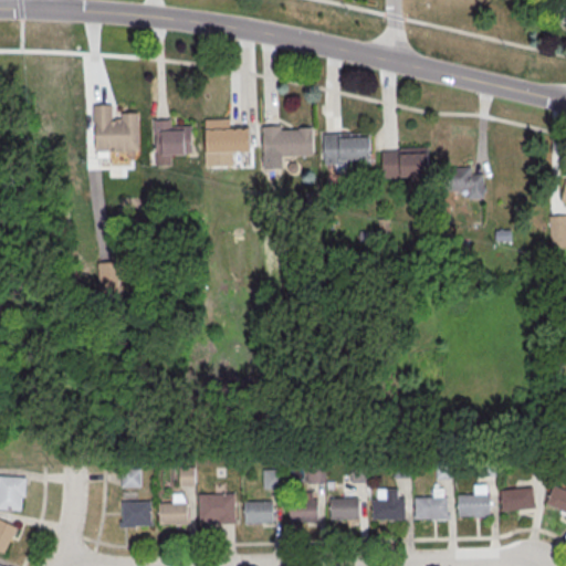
[(92,106),(93,153),(138,150),(136,113),(121,113),(121,118),(111,118),(111,105),(92,106)]
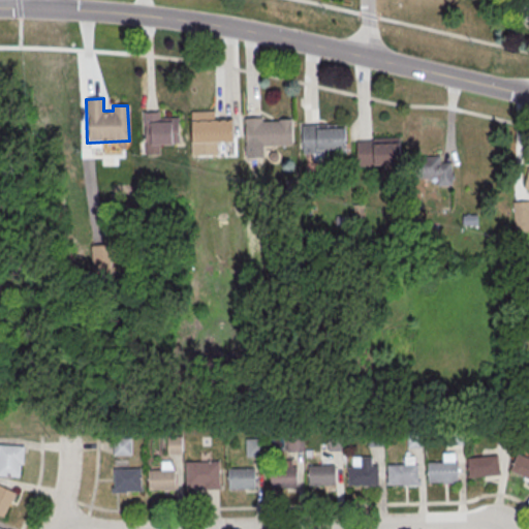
[(189,112),(191,157),(217,156),(216,141),(231,141),(230,118),(214,119),(214,111),(189,112)]
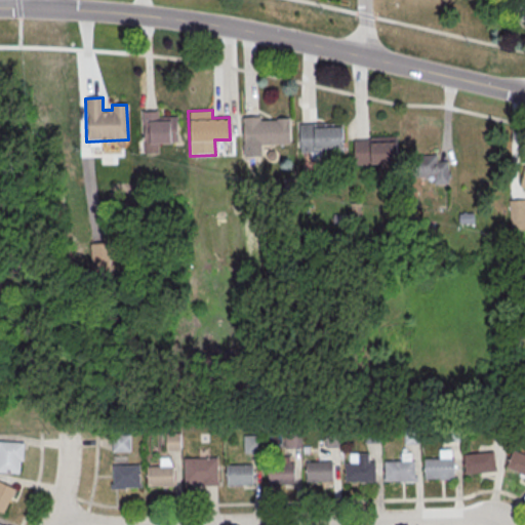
[(140,112),(143,154),(158,153),(157,144),(176,143),(175,117),(156,118),(156,111),(140,112)]
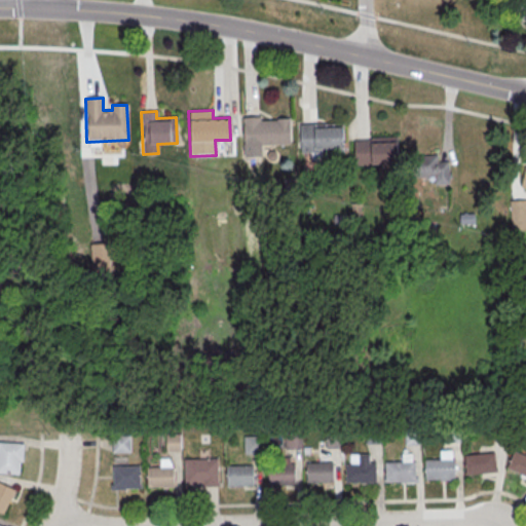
[(241,118),(243,146),(290,144),(289,118),(276,118),(276,120),(260,120),(259,117),(241,118)]
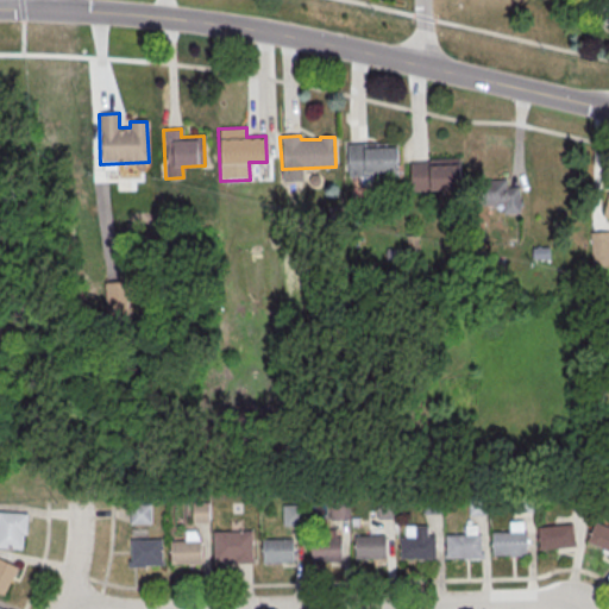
[(346,144),(347,177),(397,175),(396,143),(346,144)]
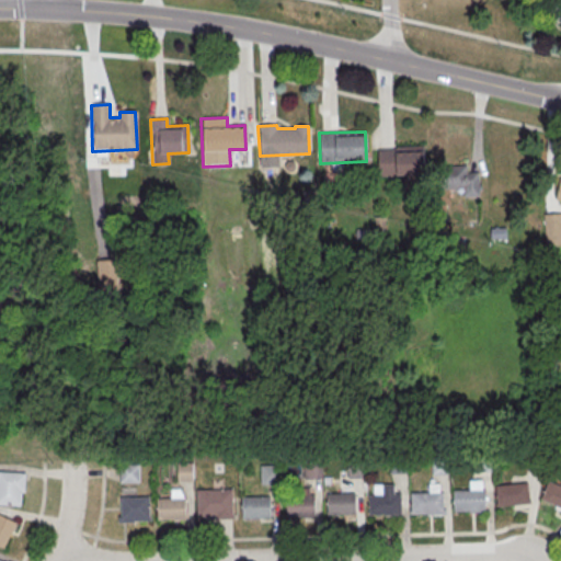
[(422,145),(424,172),(378,175),(377,150),(395,149),(395,146),(422,145)]
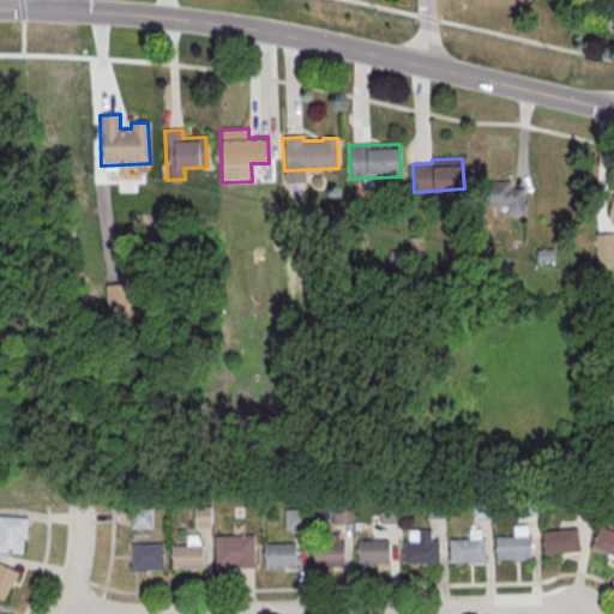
[(427,499),(444,499),(445,519),(427,521),(427,499)]
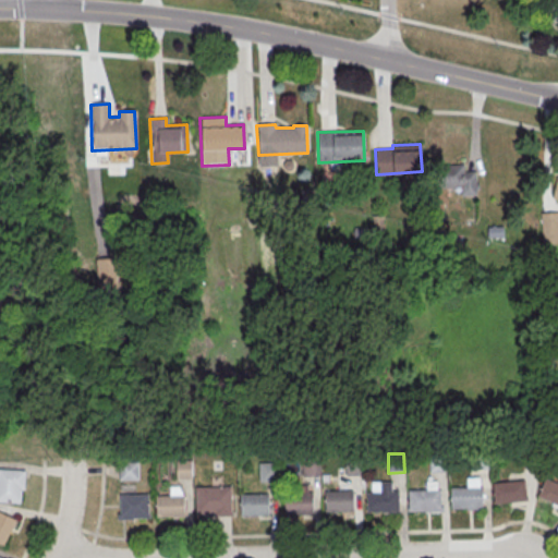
[(429,453),(446,453),(446,472),(429,472),(429,453)]
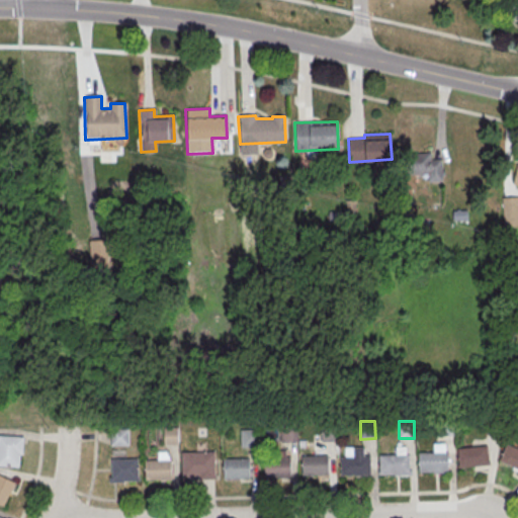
[(280,425),(297,424),(297,442),(280,442),(280,425)]
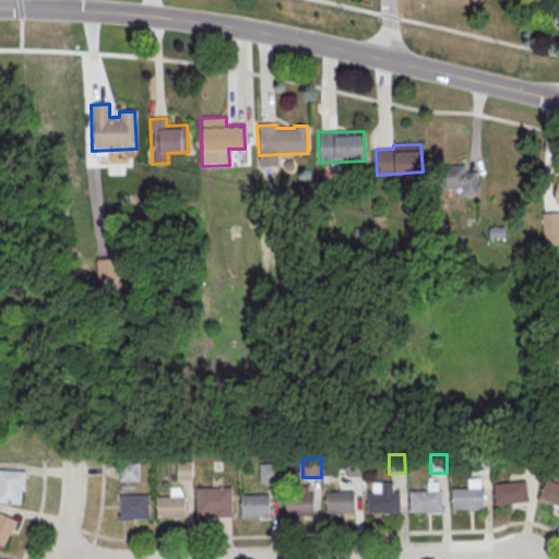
[(346,459),(363,458),(363,477),(346,477),(346,459)]
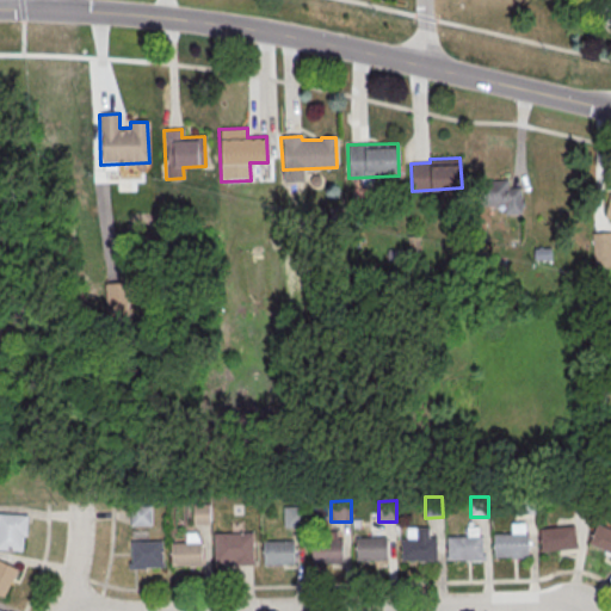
[(193,504),(210,504),(210,524),(193,524),(193,504)]
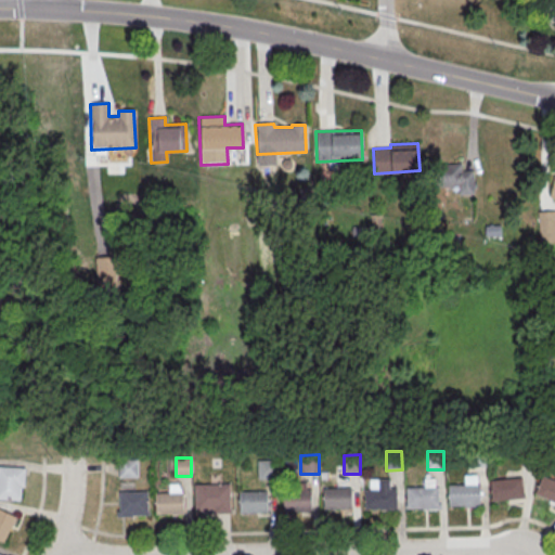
[(118,459),(138,459),(138,477),(119,478),(118,459)]
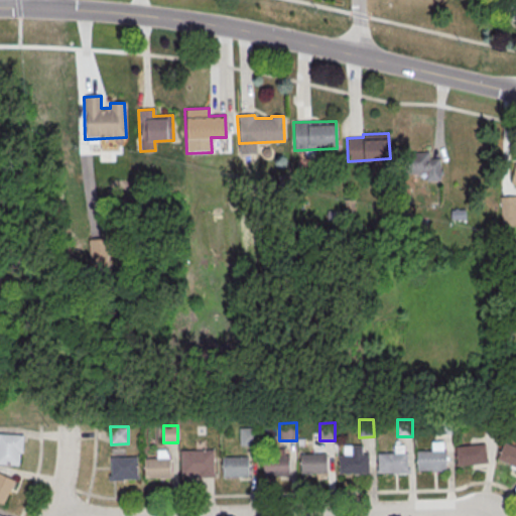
[(239,427),(257,427),(257,444),(240,445),(239,427)]
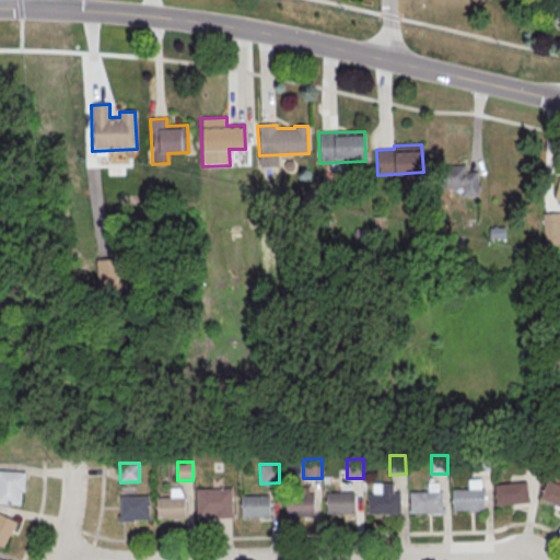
[(0,503),(24,503),(24,471),(0,471),(0,503)]
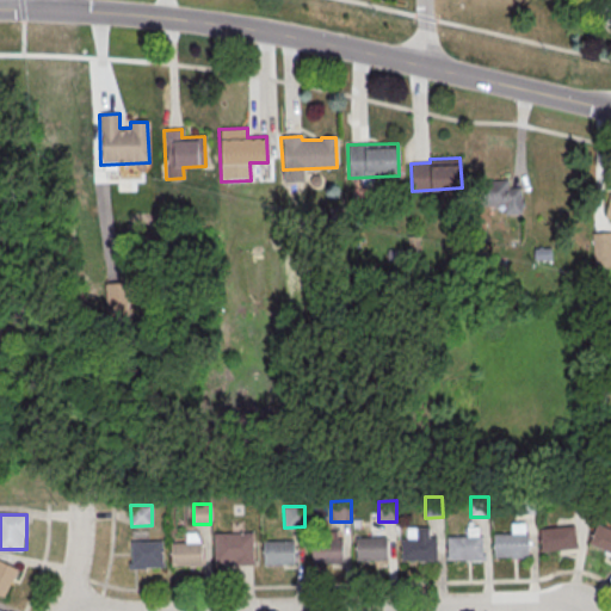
[(610,529),(597,524),(590,545),(610,553),(610,529)]
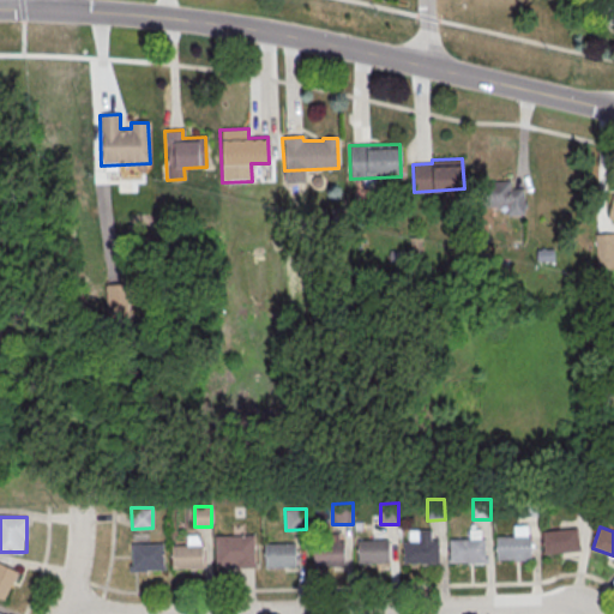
[(542,530),(543,553),(579,552),(579,529),(542,530)]
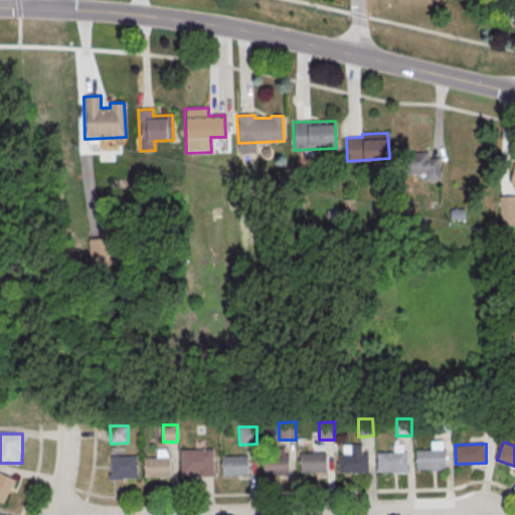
[(181,450),(213,449),(213,475),(182,475),(181,450)]
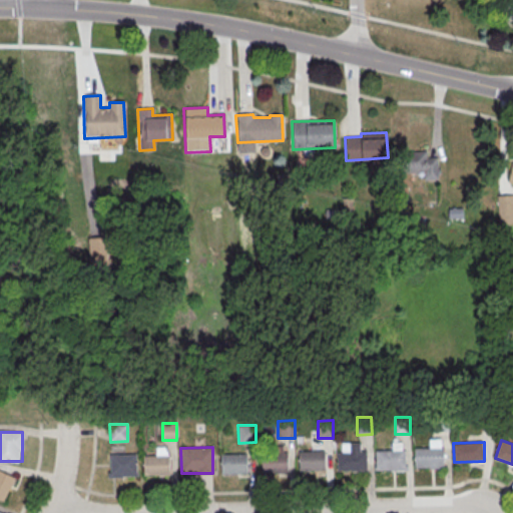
[(444,448),(445,467),(416,467),(415,449),(444,448)]
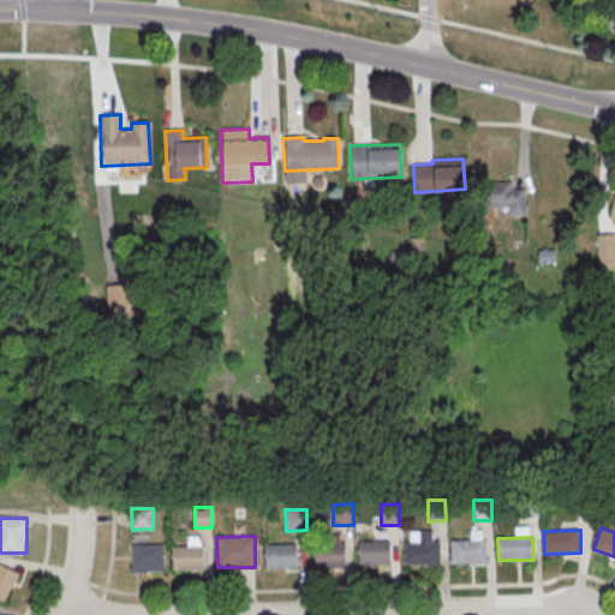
[(358,541),(389,539),(390,563),(359,565),(358,541)]
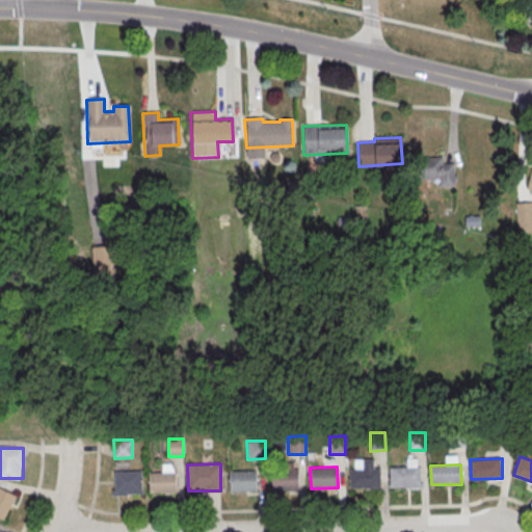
[(421,467),(421,486),(390,486),(389,468),(421,467)]
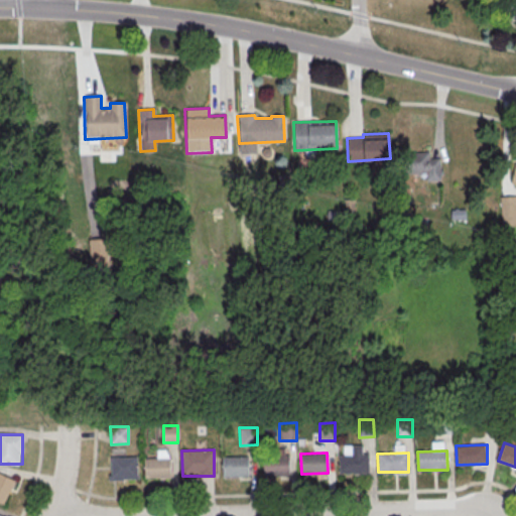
[(369,455),(369,473),(340,474),(340,455),(369,455)]
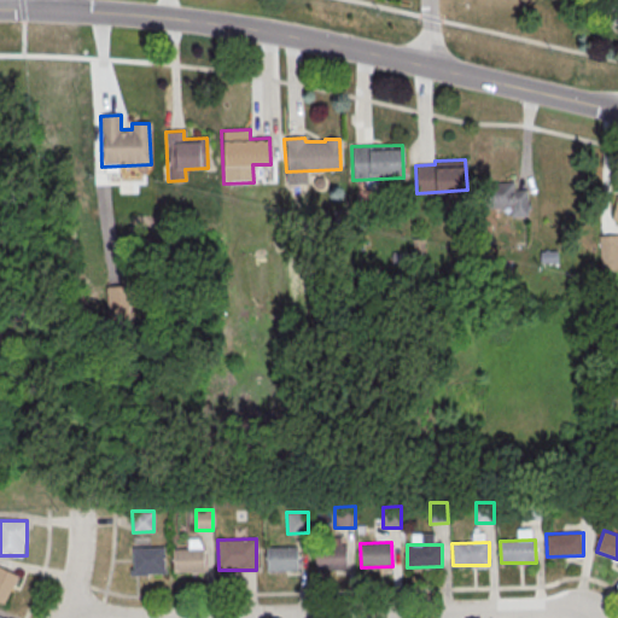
[(133,547),(164,546),(165,573),(134,573),(133,547)]
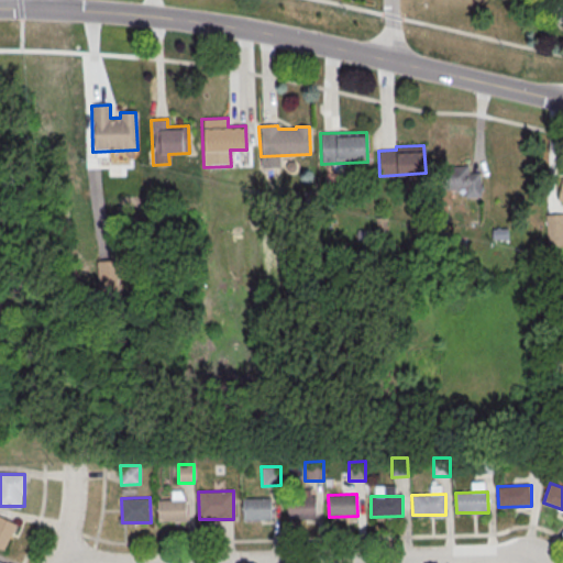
[(243,498),(272,497),(272,519),(243,520),(243,498)]
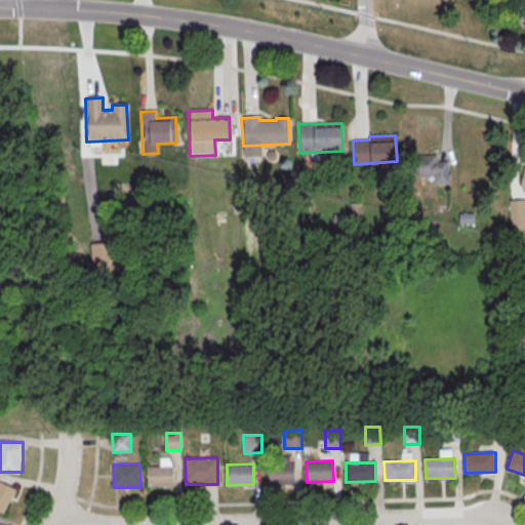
[(268,463),(294,463),(294,484),(268,484),(268,463)]
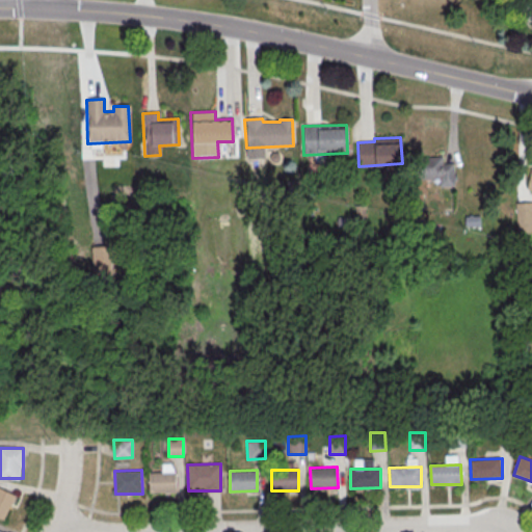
[(149,472),(176,471),(177,490),(150,491),(149,472)]
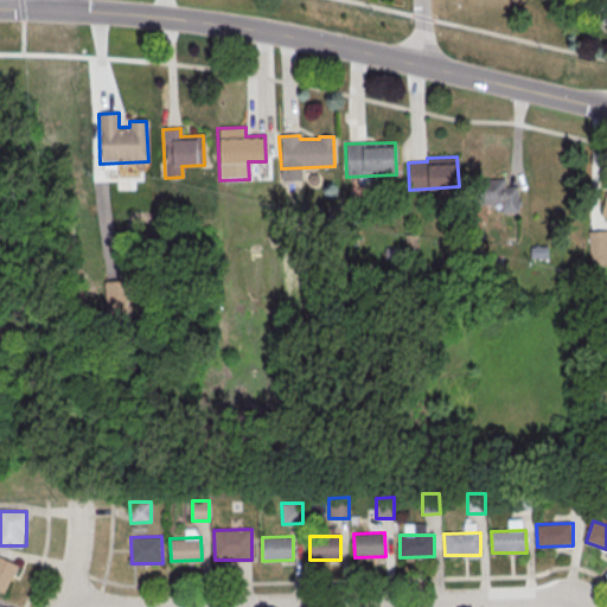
[(0,555),(0,590),(5,593),(18,566),(0,555)]
